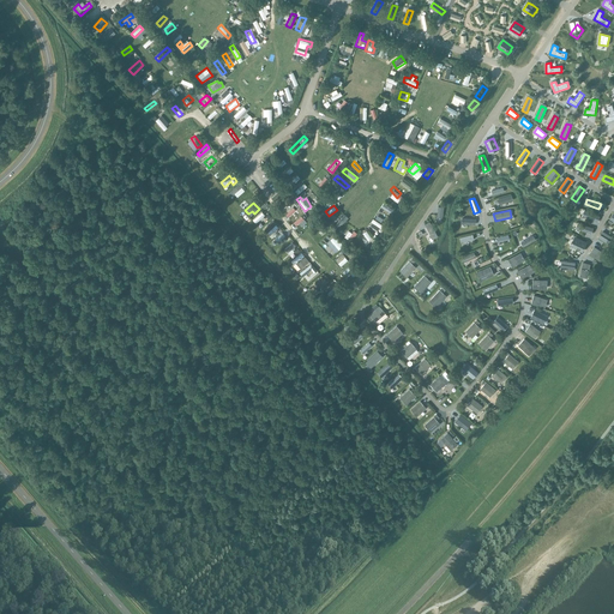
[(583,216),(585,217),(587,217),(599,222),(600,216),(585,210),(583,216)]
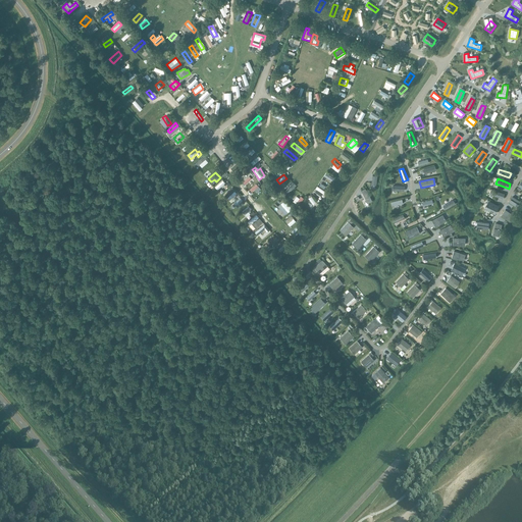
[(286,195),(295,189),(292,185),(283,191),(286,195)]
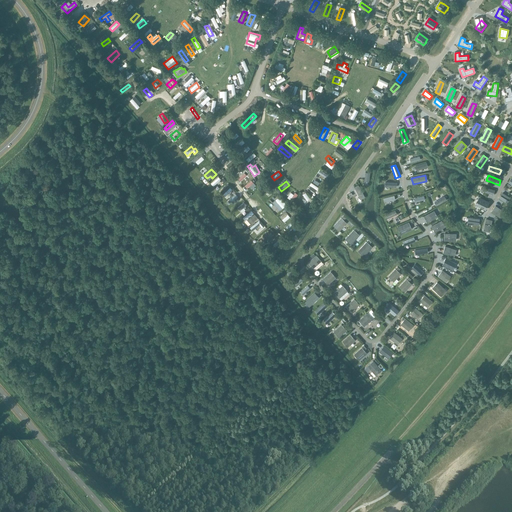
[(310,193),(314,195),(318,186),(310,182),(308,185),(313,187),(310,193)]
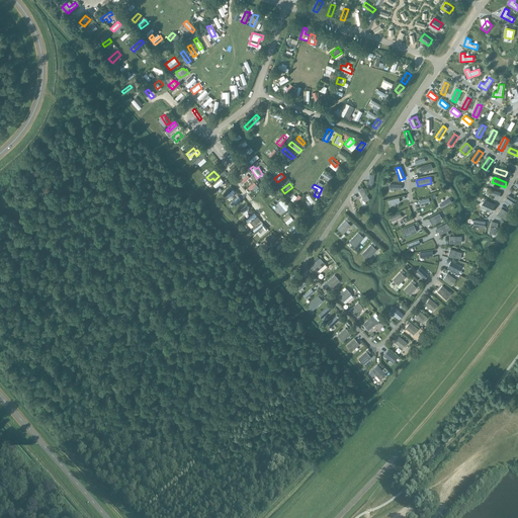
[(326,193),(330,196),(335,190),(331,187),(326,193)]
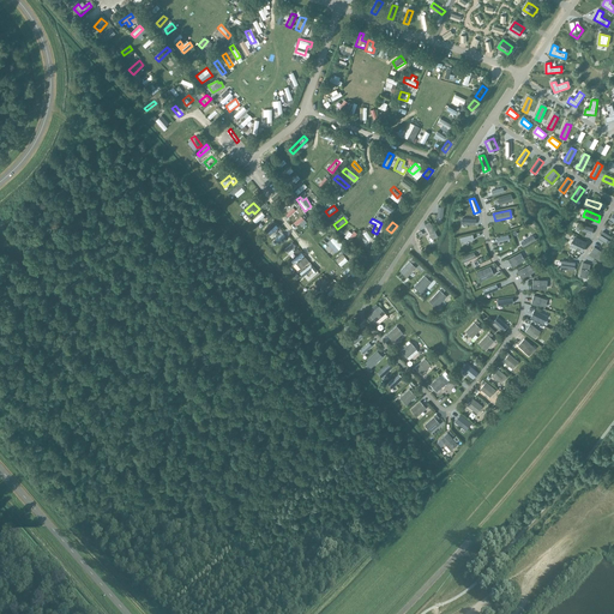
[(429,222),(425,224),(432,239),(437,236),(429,222)]
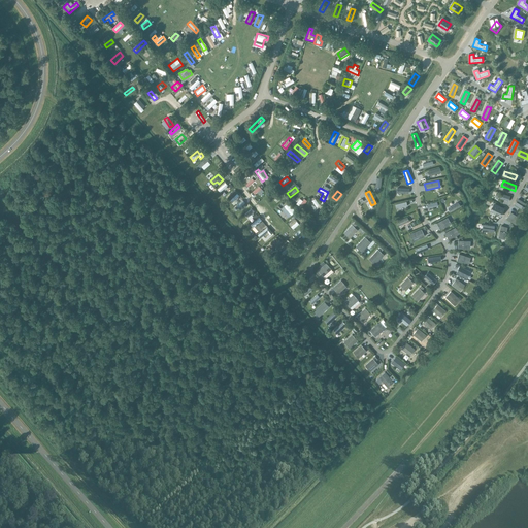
[(495,197),(498,198),(508,201),(510,196),(497,192),(495,197)]
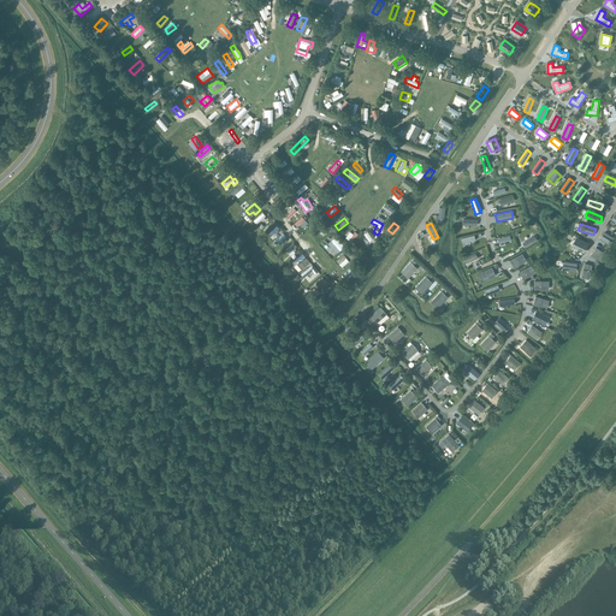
[(277,227),(268,234),(271,237),(279,230),(277,227)]
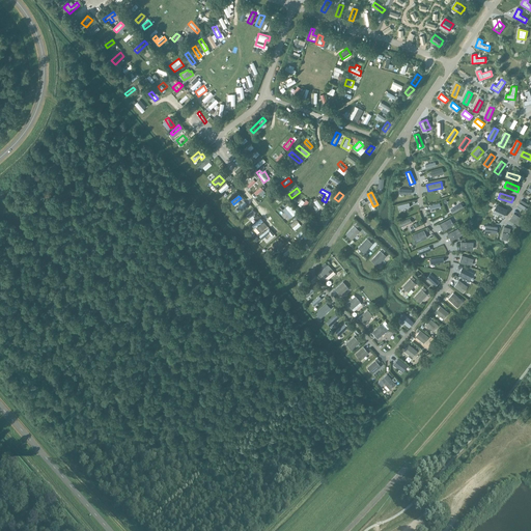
[(303,211),(308,200),(304,198),(299,208),(303,211)]
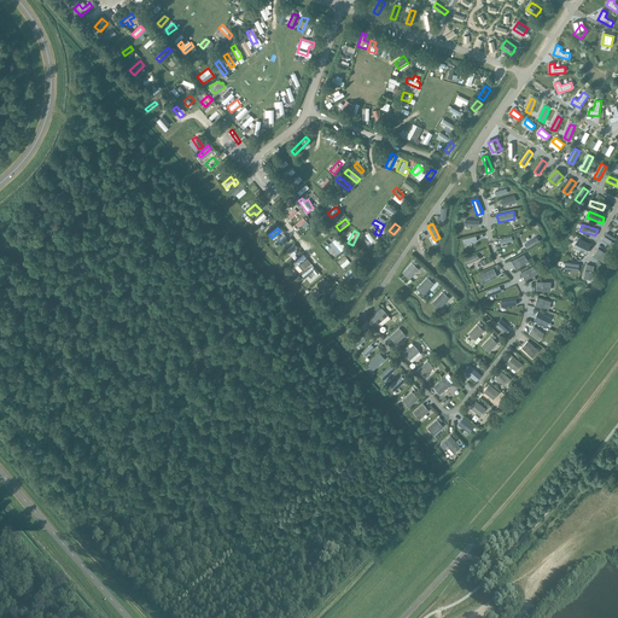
[(368,232),(363,234),(369,244),(374,240),(368,232)]
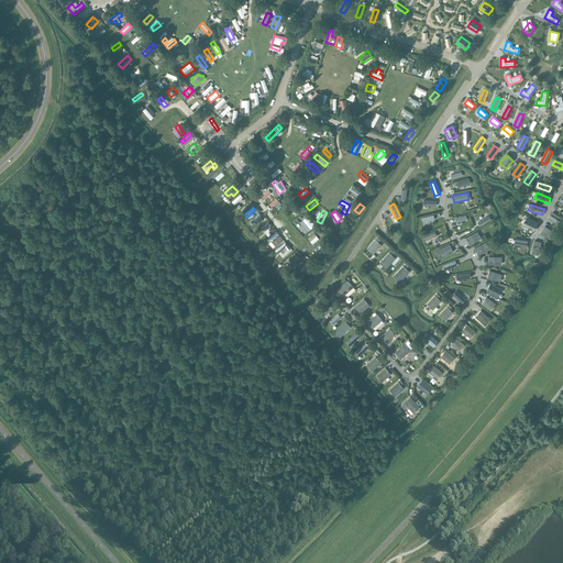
[(562,218),(553,212),(549,218),(560,225),(562,219),(562,218)]
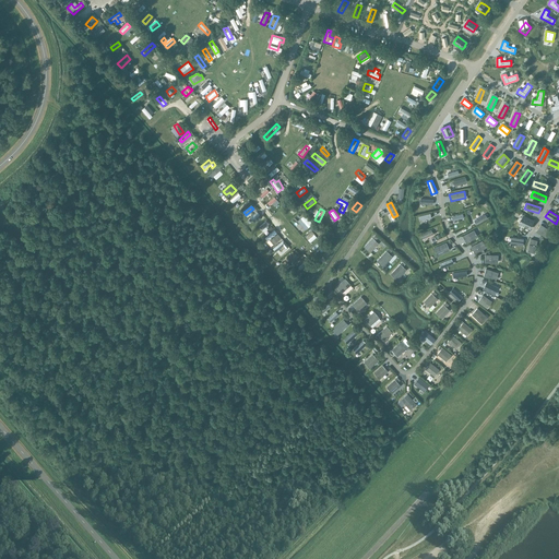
[(300,217),(307,228),(310,226),(304,215),(300,217)]
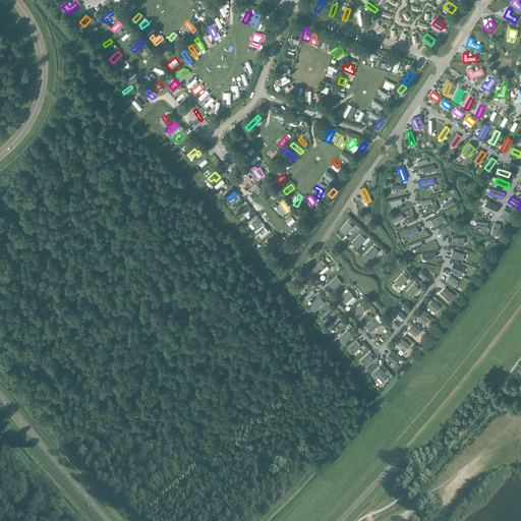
[(320,206),(324,210),(330,204),(326,200),(320,206)]
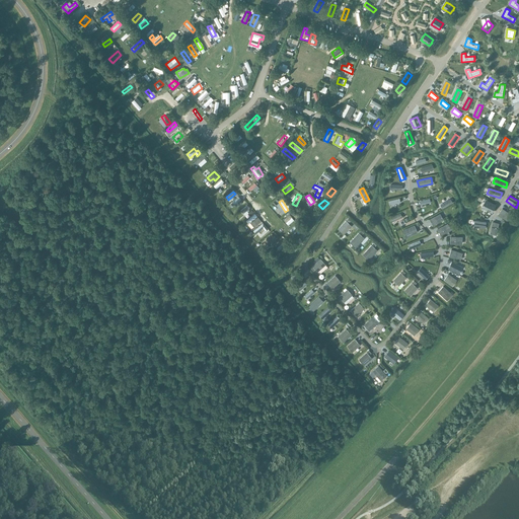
[(449,200),(447,201),(447,202),(440,205),(442,209),(452,203),(452,202),(451,201),(450,201),(450,200),(449,200)]
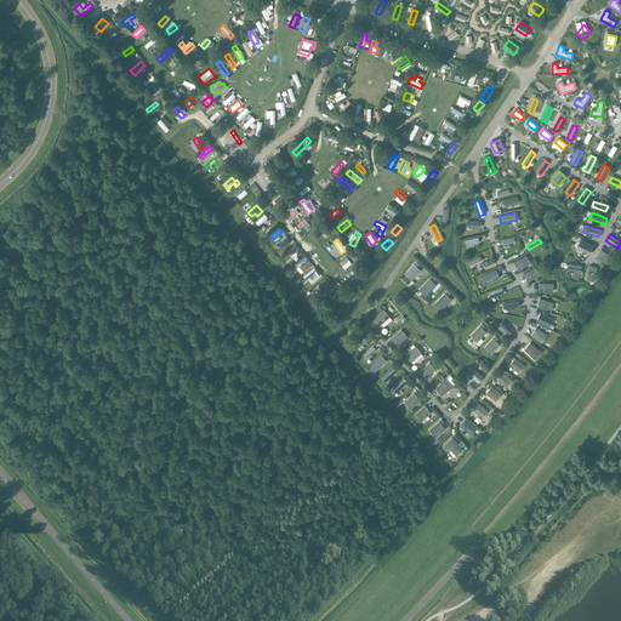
[(590,254),(593,246),(584,241),(579,249),(590,254)]
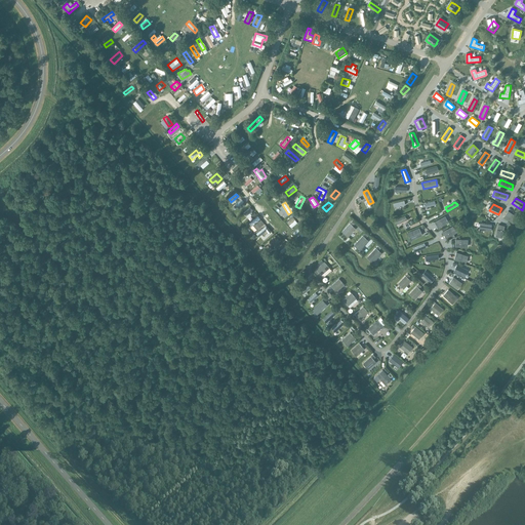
[(251,211),(249,209),(241,215),(243,218),(251,211)]
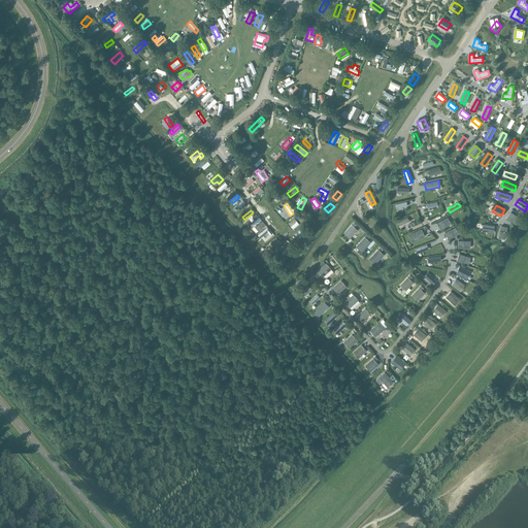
[(510,212),(506,219),(517,225),(521,219),(510,212)]
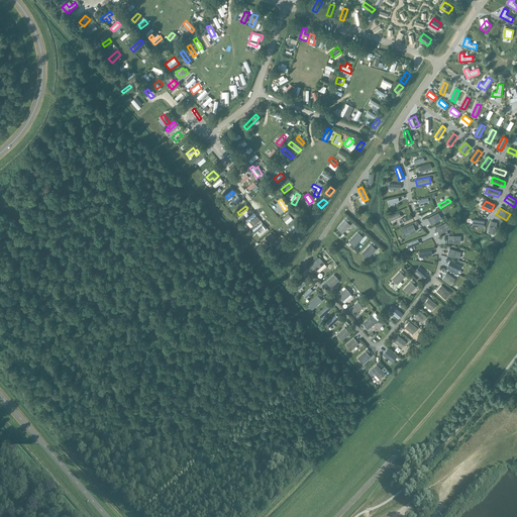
[(315,210),(310,216),(313,219),(319,213),(315,210)]
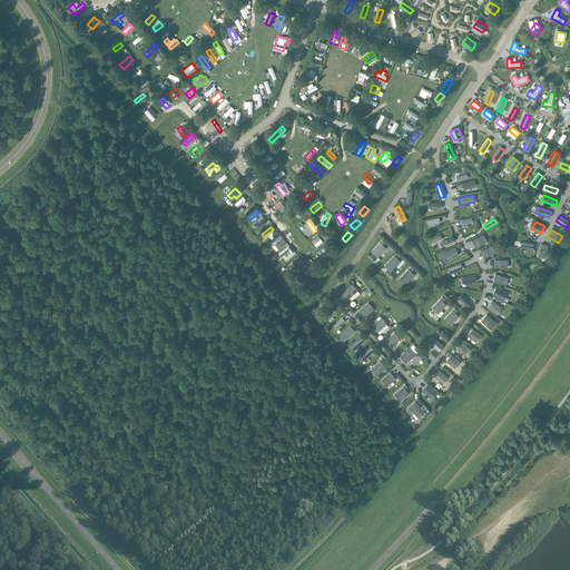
[(318,235),(312,238),(316,247),(323,244),(318,235)]
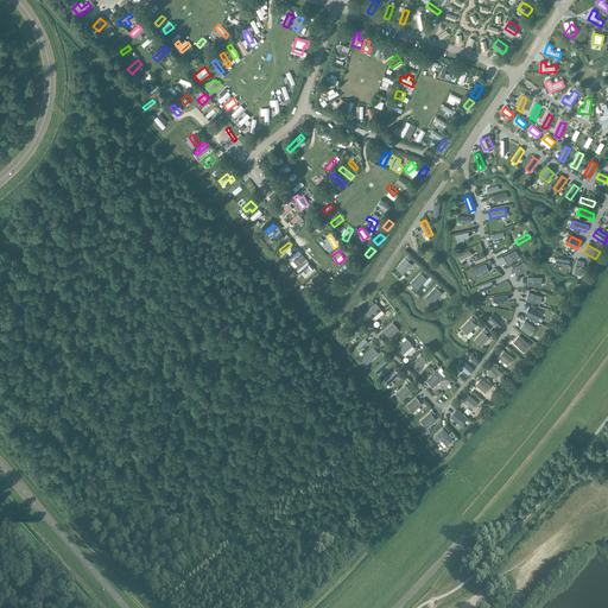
[(469,251),(456,257),(458,260),(470,254),(469,251)]
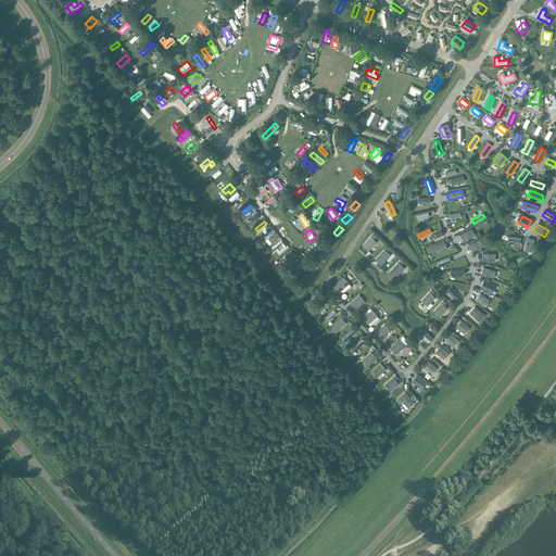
[(471,229),(460,235),(464,242),(475,236),(471,229)]
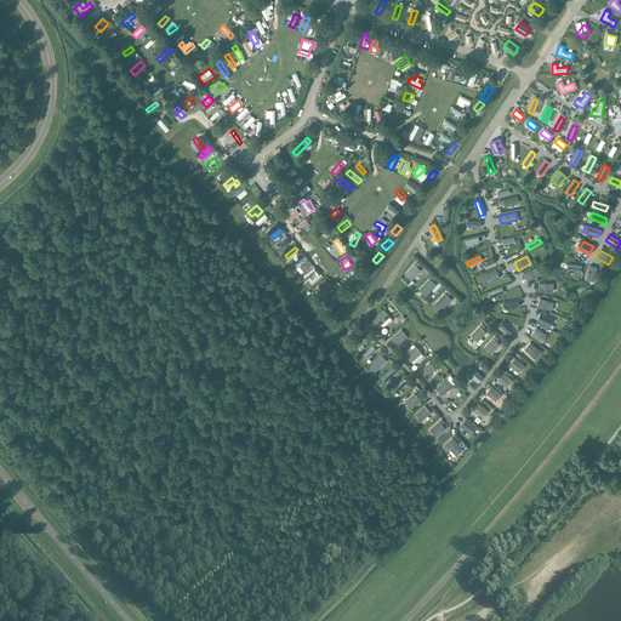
[(305,257),(294,266),(296,269),(307,261),(305,257)]
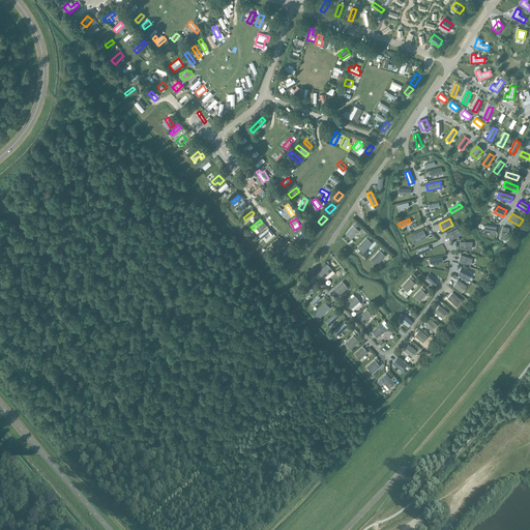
[(484,225),(483,232),(496,234),(497,227),(484,225)]
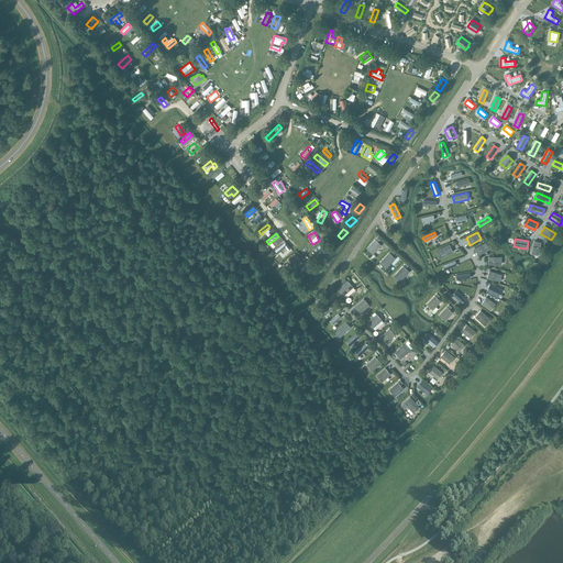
[(381,245),(375,240),(367,249),(373,254),(381,245)]
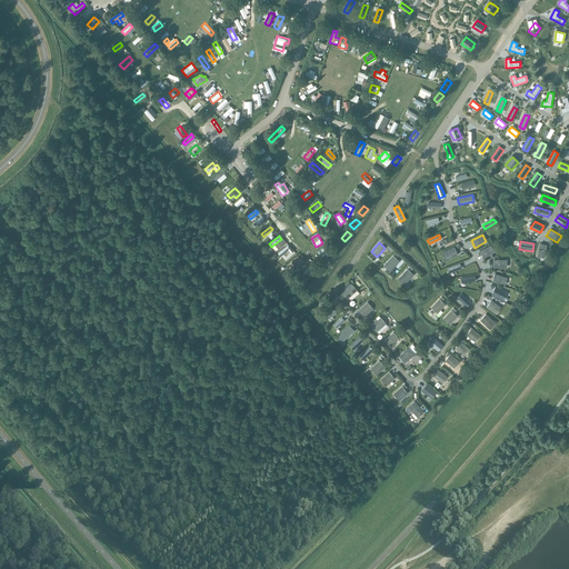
[(540,243),(537,256),(543,258),(547,246),(540,243)]
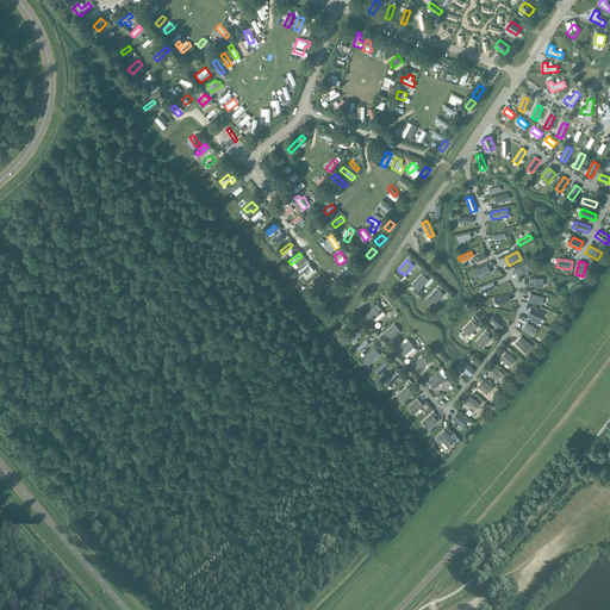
[(358,269),(361,273),(368,266),(363,262),(358,269)]
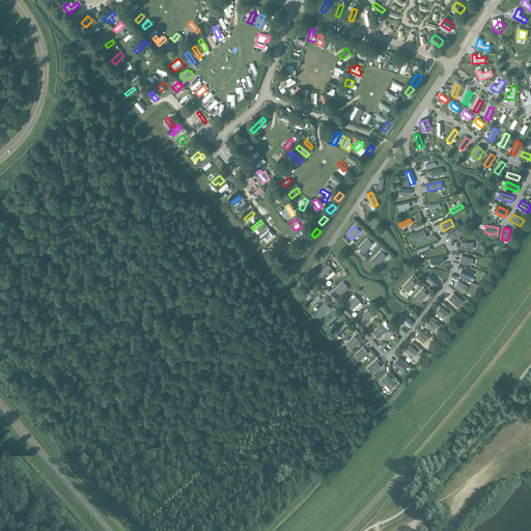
[(297,233),(301,240),(307,235),(304,229),(297,233)]
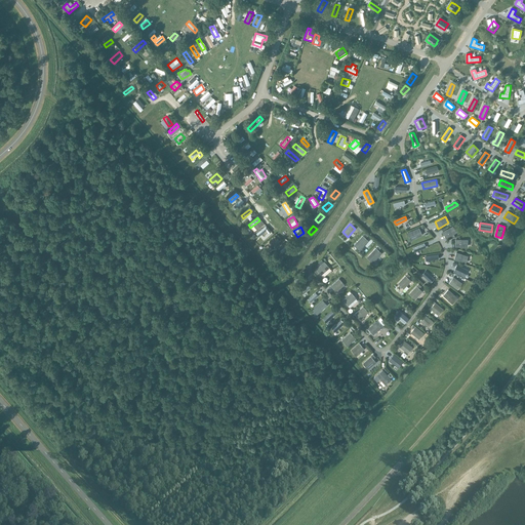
[(452,227),(442,232),(446,239),(456,233),(452,227)]
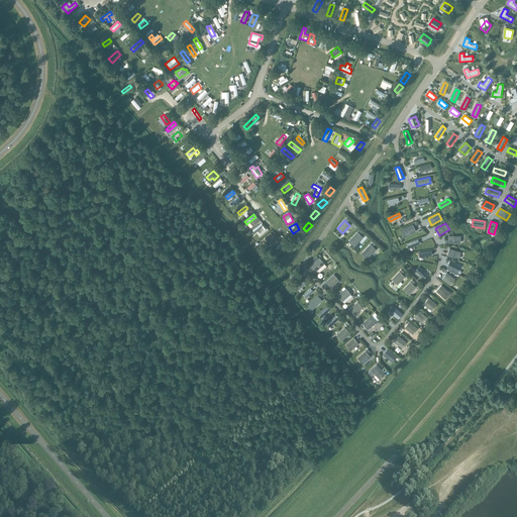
[(404,232),(405,233),(406,236),(409,235),(409,234),(415,231),(412,225),(403,229),(403,230),(404,231),(404,232)]
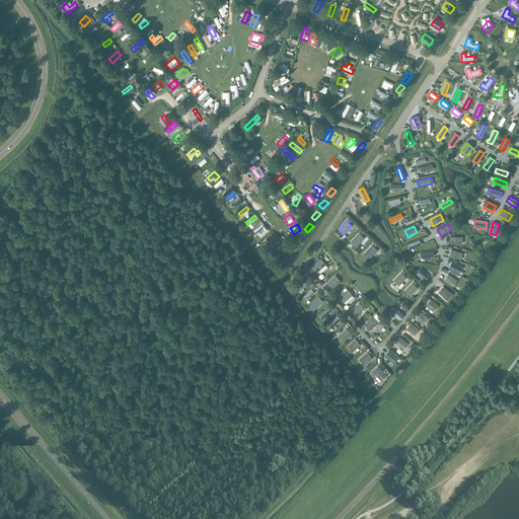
[(359,233),(352,241),(357,246),(364,238),(359,233)]
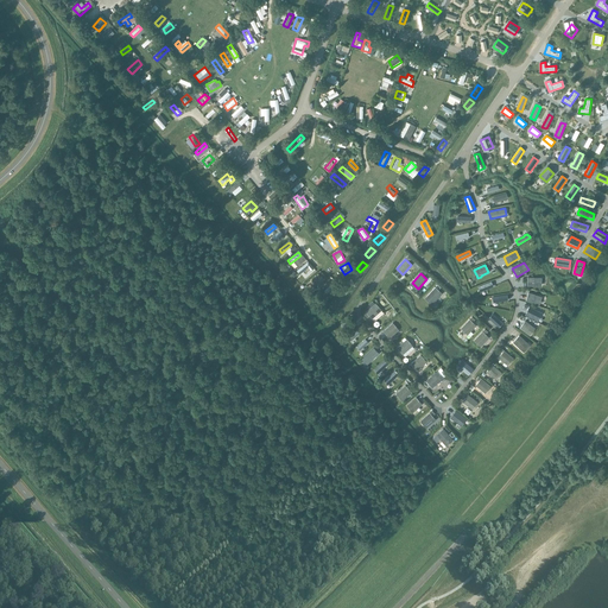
[(492,282),(479,286),(481,292),(493,286),(492,282)]
